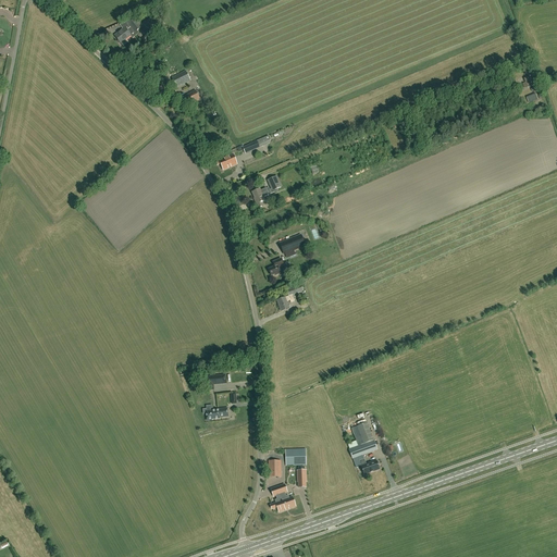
[(138,33),(137,31),(141,27),(140,26),(134,17),(126,23),(119,26),(122,29),(114,36),(121,44),(125,40),(131,36),(132,37),(138,33)]
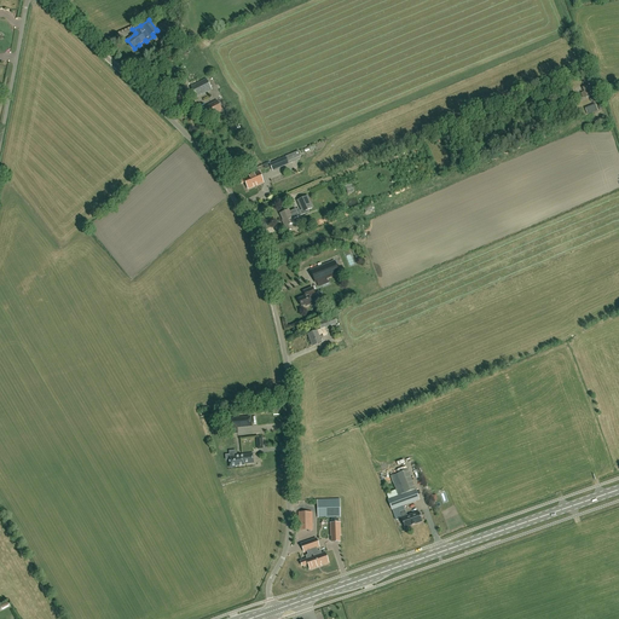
[(156,29),(157,30),(163,39),(172,32),(165,23),(156,29)]
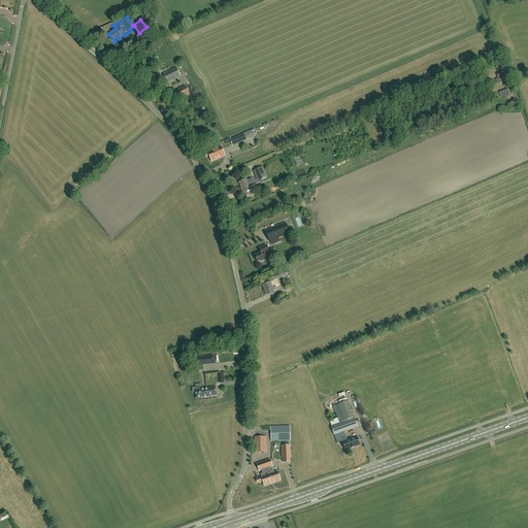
[(150,69),(156,66),(154,61),(147,64),(150,69)]
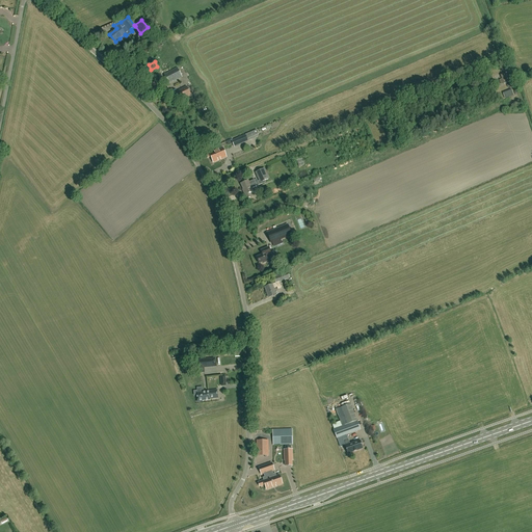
[(168,83),(182,77),(177,68),(164,75),(168,83)]
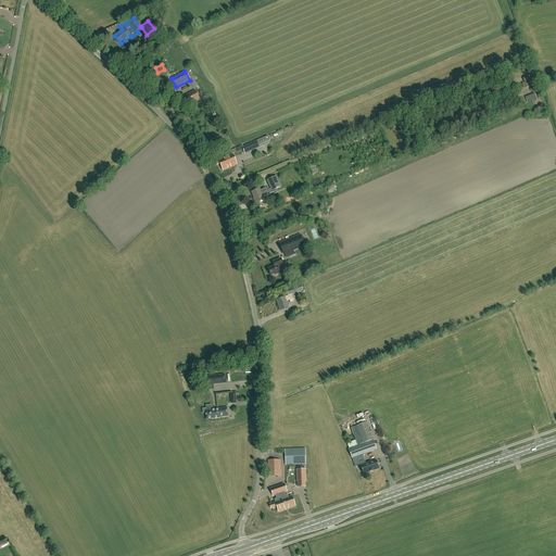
[(185,108),(200,100),(196,90),(180,98),(185,108)]
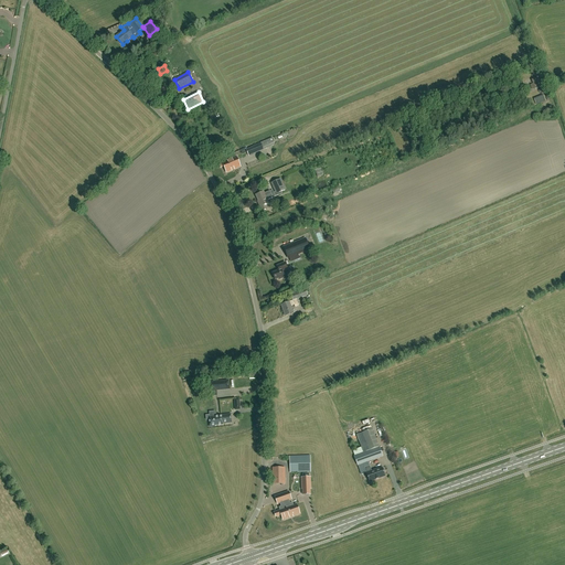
[(274,144),(272,138),(260,144),(246,150),(248,156),(263,150),(263,148),(274,144)]
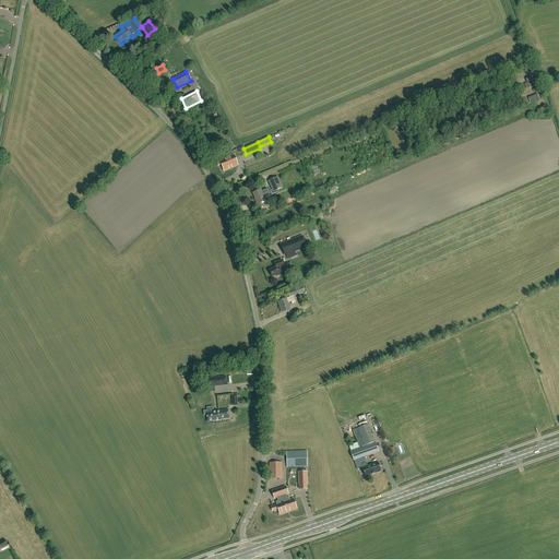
[(223,158),(216,162),(218,166),(222,165),(224,171),(229,169),(229,168),(232,167),(232,168),(238,165),(236,162),(235,158),(234,155),(229,157),(225,159),(225,158),(223,159),(223,158)]
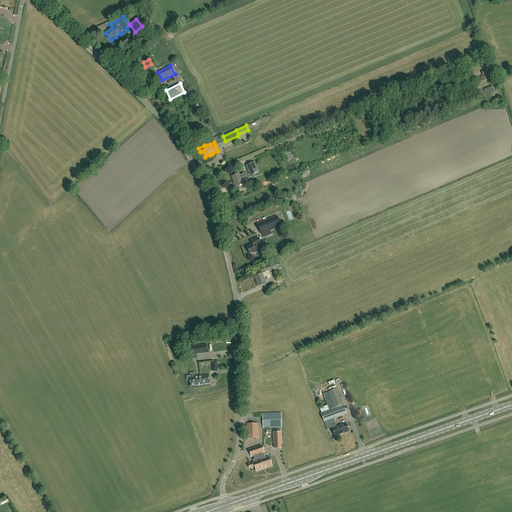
[(236,188),(237,188),(238,192),(242,190),(240,186),(243,185),(242,182),(247,179),(255,175),(255,174),(258,172),(254,163),(246,166),(250,174),(248,175),(247,172),(245,173),(239,175),(239,174),(232,177),(236,188)]
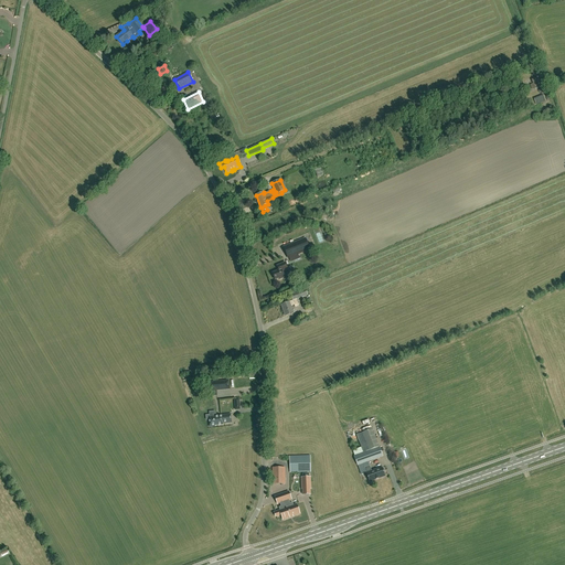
[(309,249),(305,240),(284,247),(288,257),(309,249)]
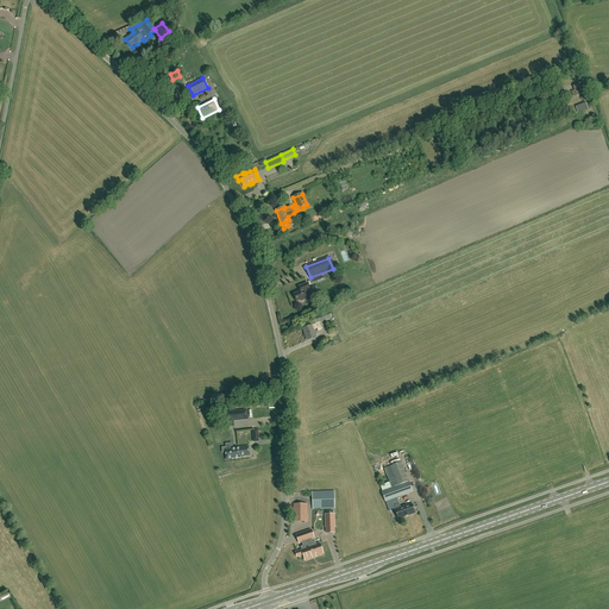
[(313,289),(311,290),(307,283),(299,287),(301,292),(299,292),(299,293),(294,295),(296,302),(301,300),(301,301),(306,299),(307,300),(316,296),(313,289)]
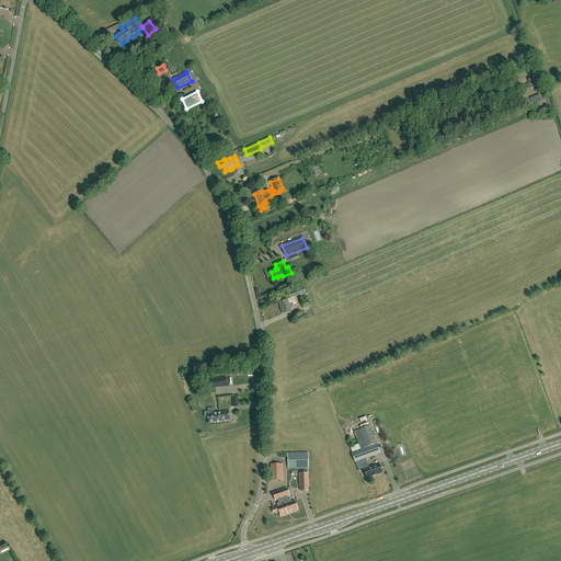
[(295,297),(306,293),(304,287),(289,293),(292,298),(287,300),(287,299),(279,302),(284,313),(290,311),(288,304),(293,304),(293,305),(297,304),(295,297)]
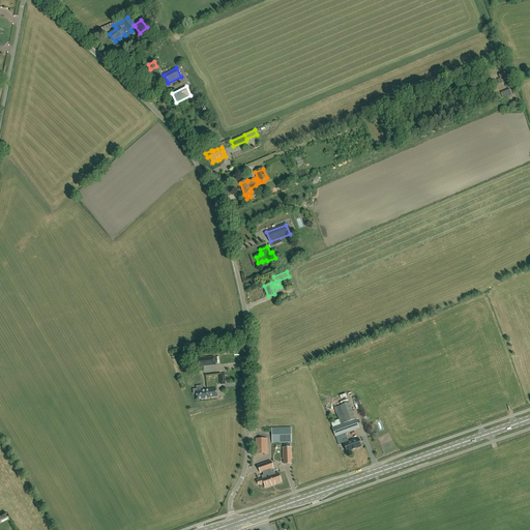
[(215,357),(195,358),(194,358),(195,372),(204,372),(204,366),(216,365),(215,357)]
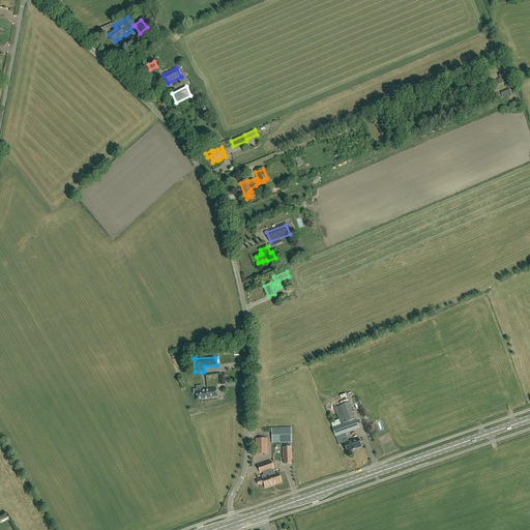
[(203,391),(202,391),(197,391),(196,388),(193,389),(194,393),(196,393),(197,401),(202,400),(202,399),(209,399),(209,398),(217,396),(216,389),(203,390),(203,391)]
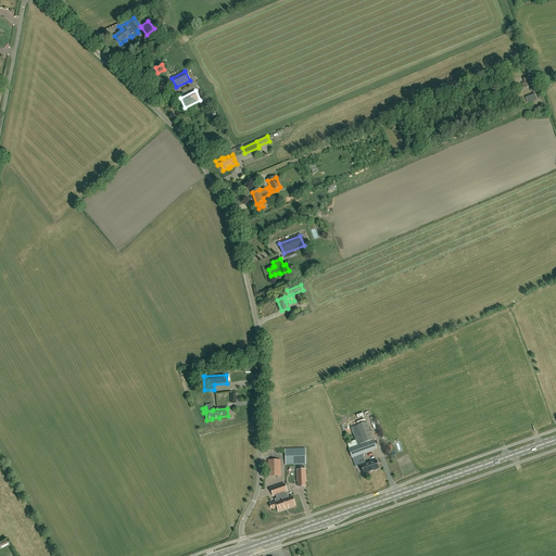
[(366,422),(357,426),(362,438),(348,443),(352,458),(377,450),(374,440),(366,422)]
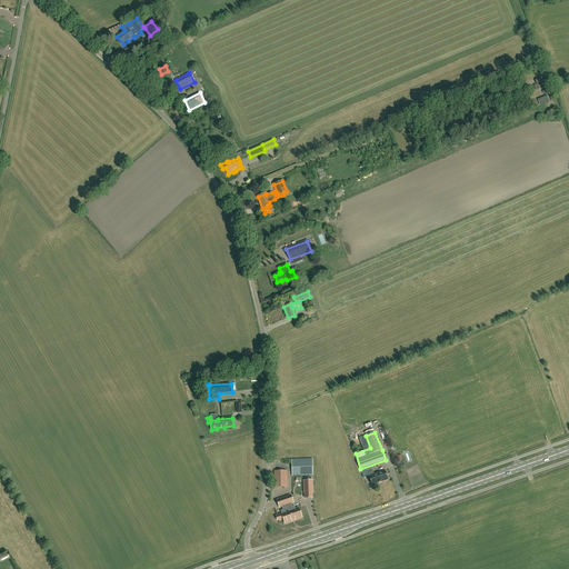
[(291,460),(292,476),(312,476),(312,459),(291,460)]
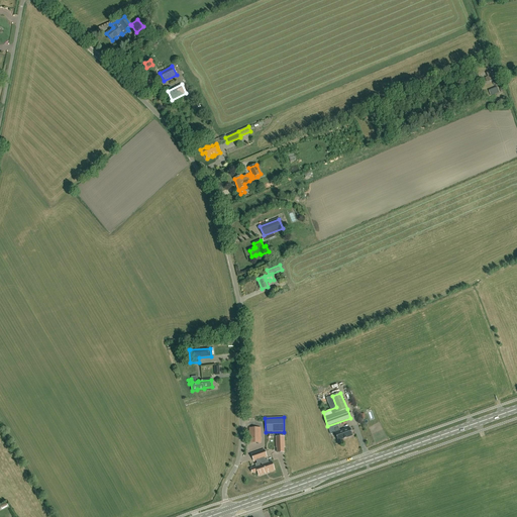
[(349,428),(340,431),(338,426),(333,428),(338,441),(352,436),(350,431),(352,431),(350,428),(349,428)]
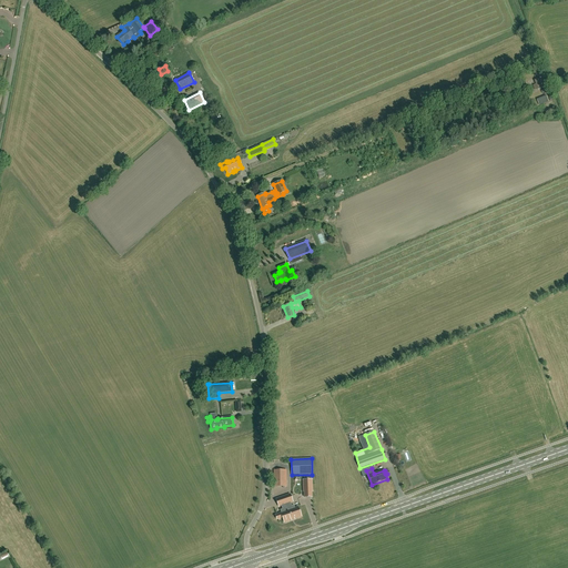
[(286,486),(286,480),(286,470),(274,470),(274,482),(274,487),(286,486)]
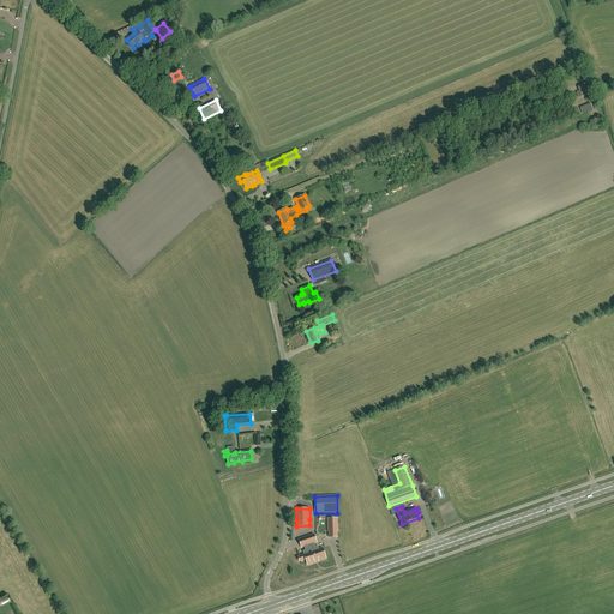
[(327,531),(329,531),(329,537),(330,537),(337,537),(337,531),(338,531),(337,518),(327,519),(327,531)]
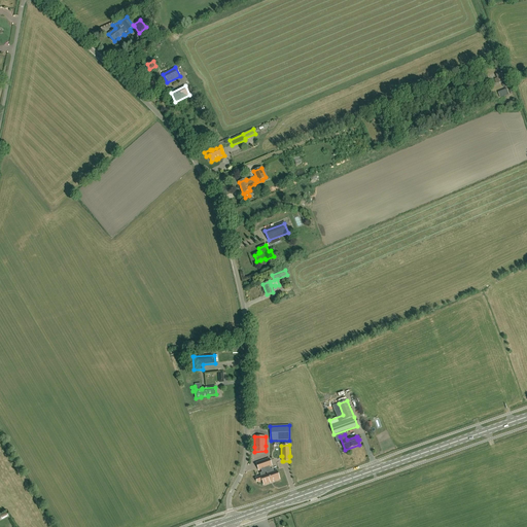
[(257,482),(262,481),(264,485),(279,480),(276,470),(274,471),(273,468),(270,469),(269,466),(272,465),(269,458),(256,463),(258,470),(261,469),(262,472),(259,473),(260,476),(255,478),(257,482)]
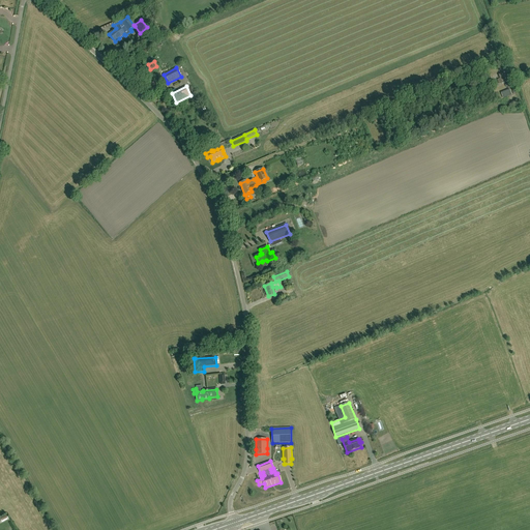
All buildings are outlined.
